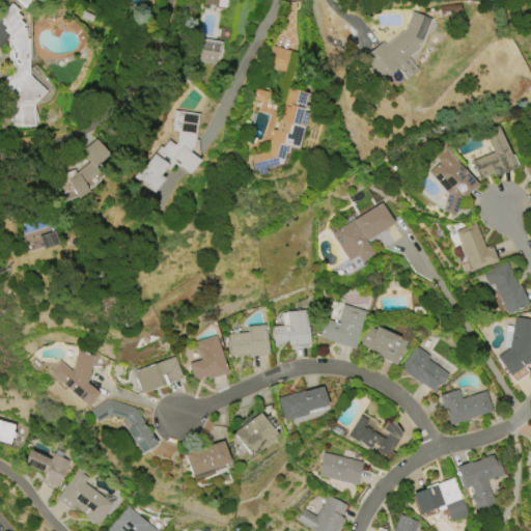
[(16,0),(34,0),(25,9),(16,0)]
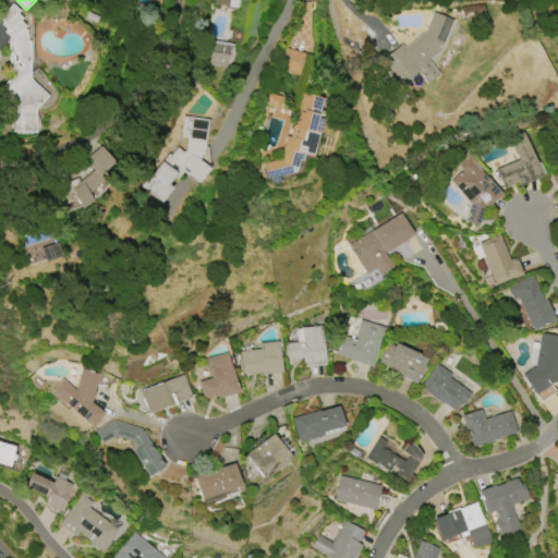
[(235,9),(237,0),(216,0),(216,5),(235,9)]
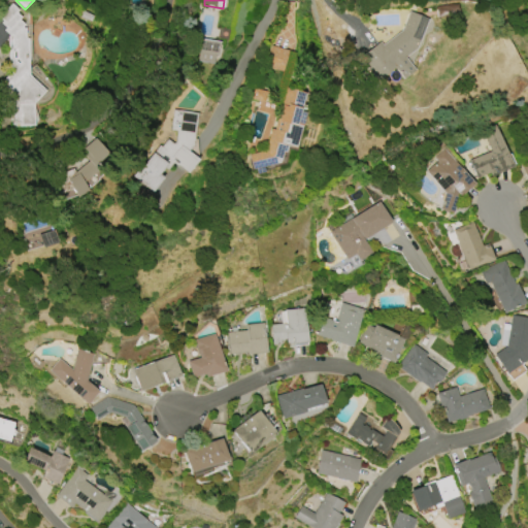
[(29,75),(45,91),(32,104),(33,126),(20,127),(19,123),(11,123),(10,99),(4,99),(3,79),(13,70),(9,66),(8,36),(8,35),(4,30),(5,28),(1,23),(2,22),(0,19),(0,14),(11,4),(18,10),(15,12),(21,18),(19,20),(24,25),(23,26),(28,26),(29,75)]
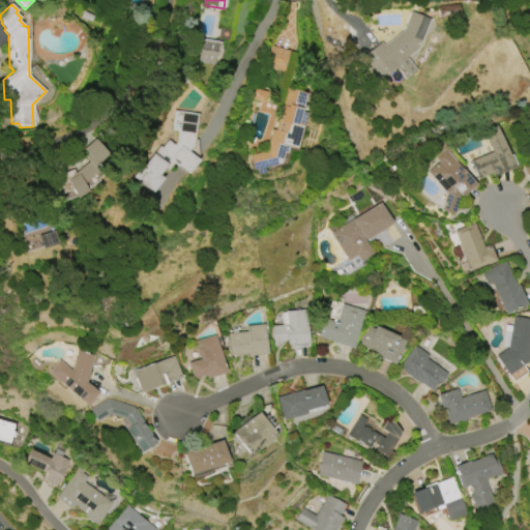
[(406,58),(415,70),(405,78),(396,66),(380,79),(363,55),(382,42),(384,46),(404,31),(412,11),(431,20),(418,49),(406,58)]
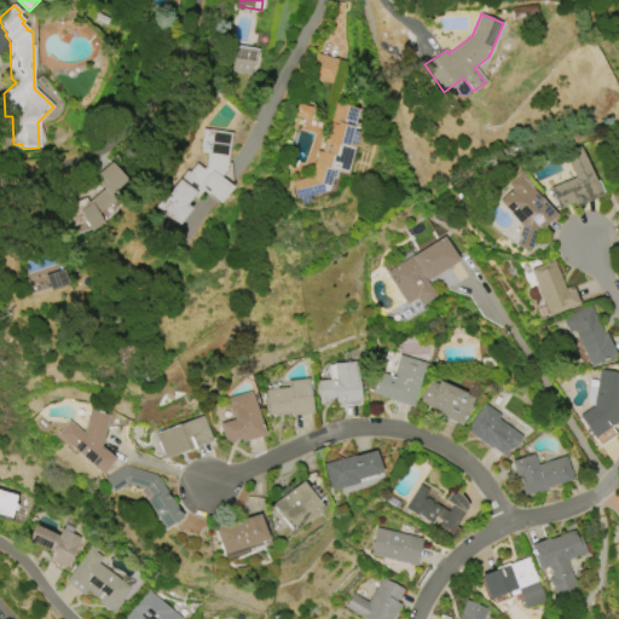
[(227,44),(259,50),(255,67),(252,65),(250,75),(232,73),(235,63),(225,62),(227,44)]
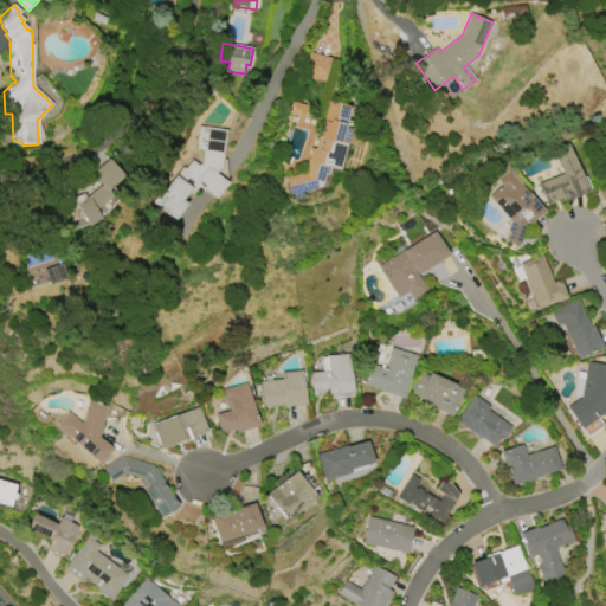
[(324,82),(330,58),(311,53),(305,77),(324,82)]
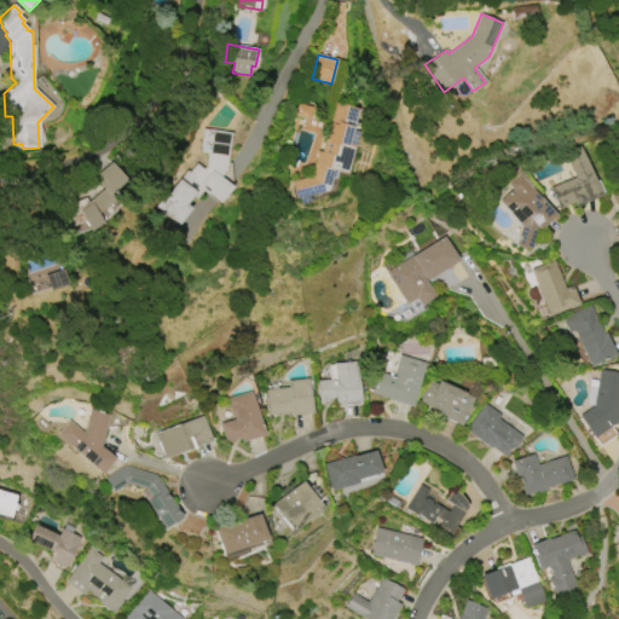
[(327,191),(307,196),(308,202),(301,203),(299,197),(296,198),(291,181),(310,177),(317,151),(320,152),(335,103),(358,109),(351,131),(357,132),(345,173),(335,171),(334,178),(330,177),(327,191)]
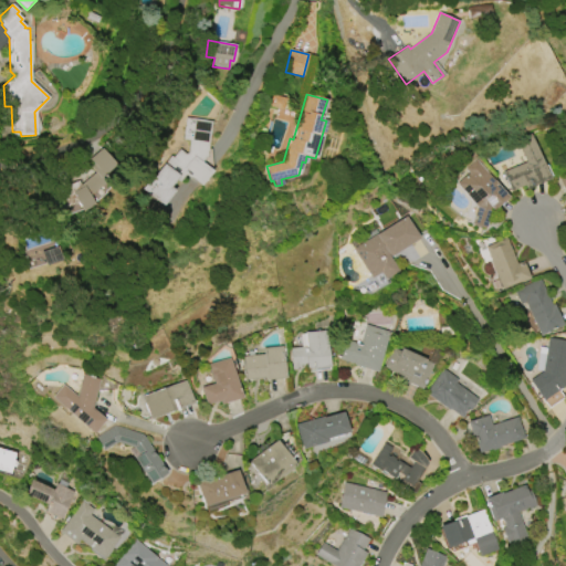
[(212,170),(199,186),(185,175),(178,182),(176,180),(170,187),(175,190),(163,206),(143,189),(170,156),(171,157),(179,148),(186,154),(187,152),(189,140),(182,139),(186,117),(211,121),(206,156),(201,161),(212,170)]
